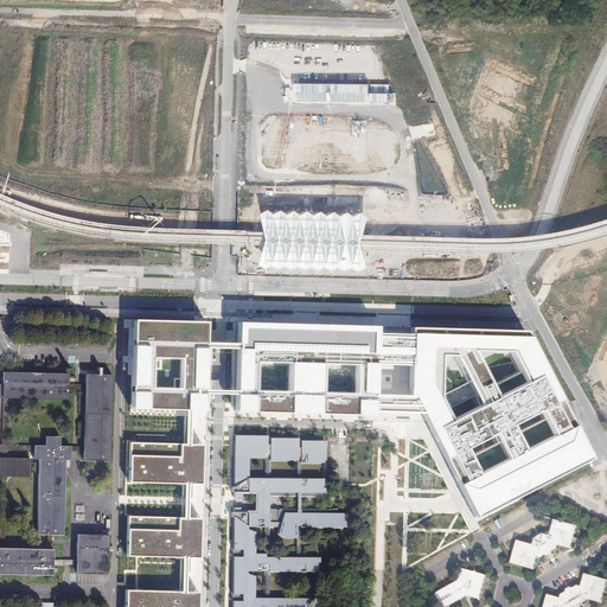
[(327,83),(295,82),(295,91),(299,91),(299,101),(327,101),(327,83)]
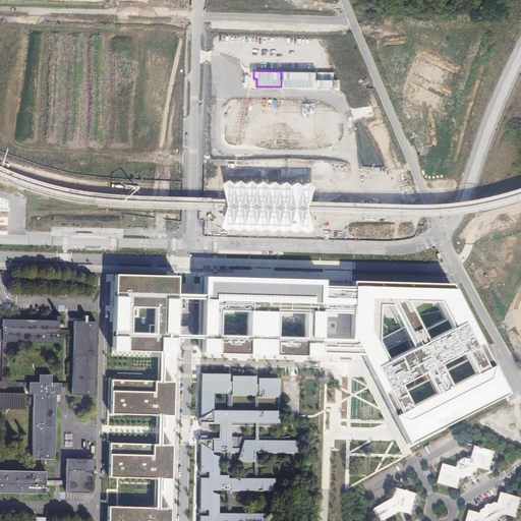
[(313,72),(286,72),(285,87),(313,87),(313,72)]
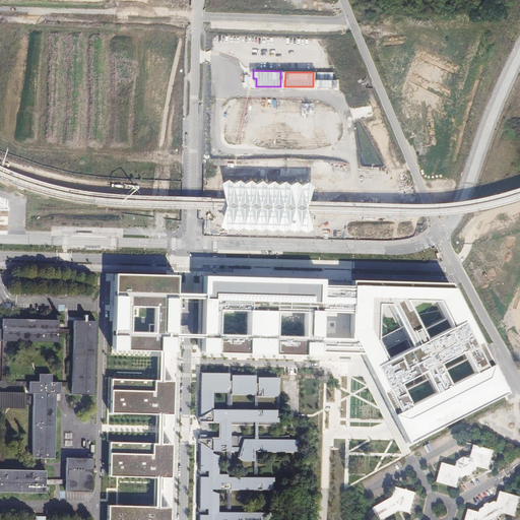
[(334,72),(318,72),(318,87),(334,87),(334,72)]
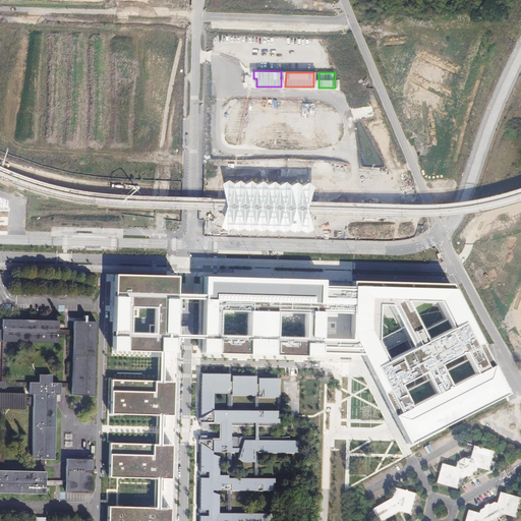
[(314,104),(303,104),(303,116),(314,116),(314,104)]
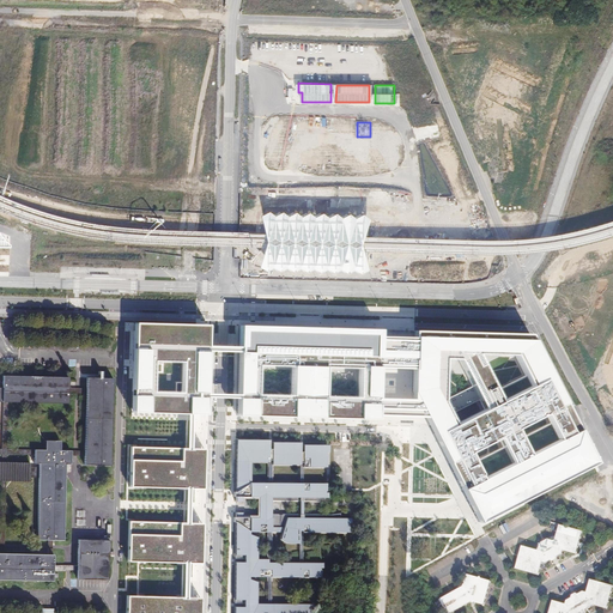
[(274,211),(267,216),(273,241),(266,267),(272,271),(279,267),(286,271),(292,267),(299,272),(305,267),(313,272),(320,268),(326,273),(333,268),(339,273),(346,268),(353,273),(360,269),(366,274),(375,269),(368,243),(376,218),(369,214),(362,217),(354,213),(347,217),(340,213),(334,217),(327,213),(321,217),(314,212),(307,216),(301,212),(295,216),(287,212),(281,216),(274,211)]
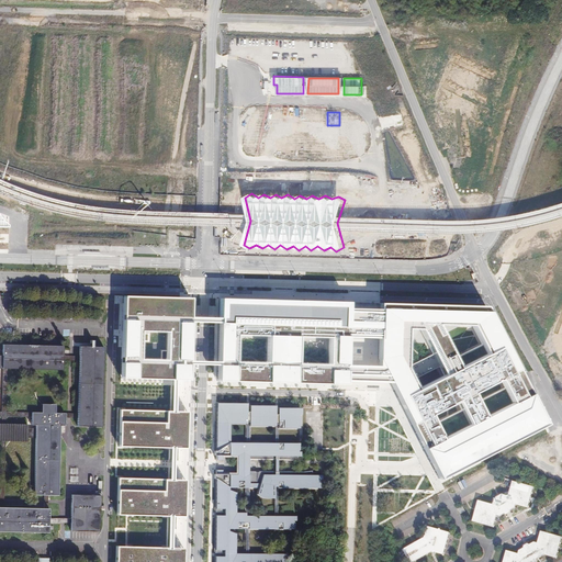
[(191,300),(191,298),(188,298),(123,296),(121,377),(171,379),(177,379),(187,379),(190,379),(190,374),(190,366),(190,362),(191,323),(191,317),(191,300)]
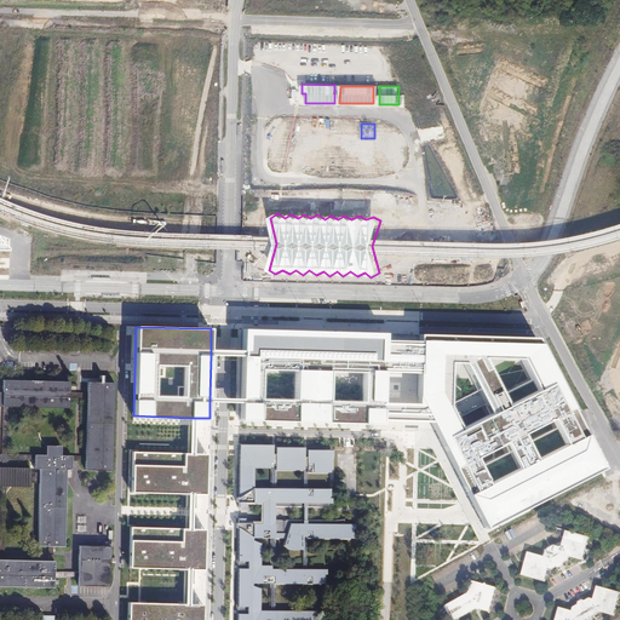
[(386,372),(388,340),(388,333),(316,332),(242,329),(241,351),(241,357),(240,400),(240,403),(240,420),(385,425),(385,422),(386,403),(386,372)]
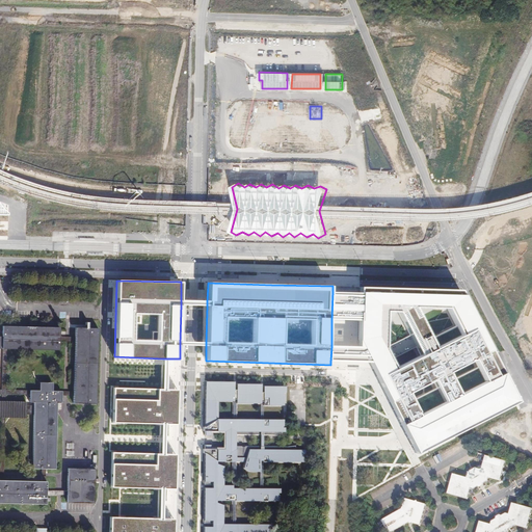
[(360,347),(368,363),(374,374),(403,430),(416,454),(516,401),(459,290),(360,287),(360,293),(358,320),(357,343),(360,347)]
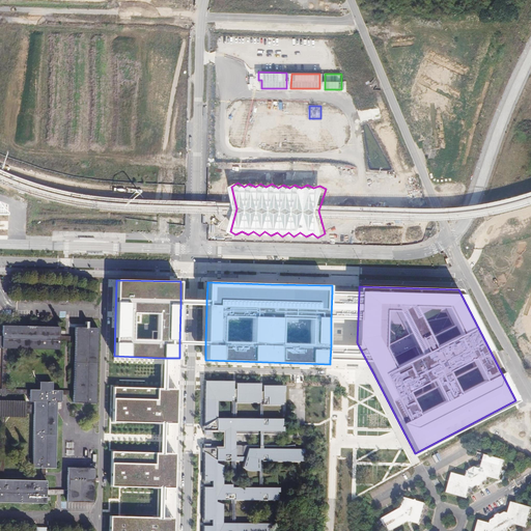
[(331,318),(358,319),(359,292),(332,291),(331,318)]
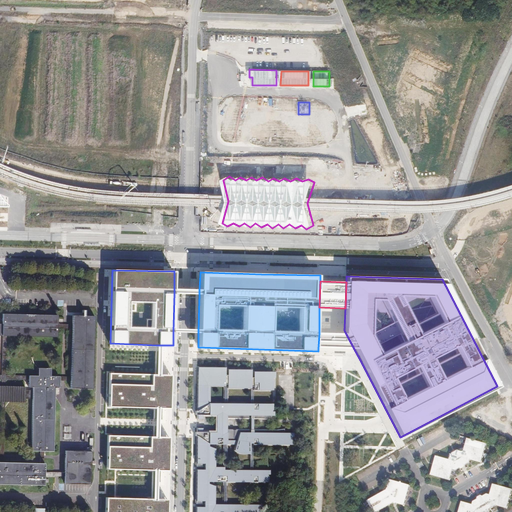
[(58,325),(58,315),(1,314),(1,325),(0,324),(0,336),(1,337),(4,337),(6,337),(57,338),(58,329),(58,325)]
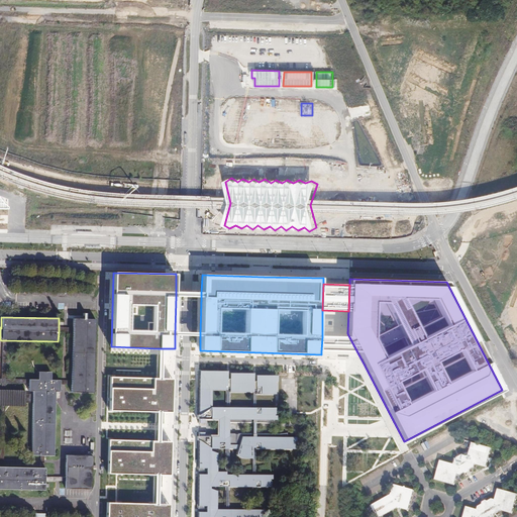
[(95,319),(72,319),(72,328),(72,332),(71,381),(71,385),(71,394),(82,394),(94,394),(95,319)]
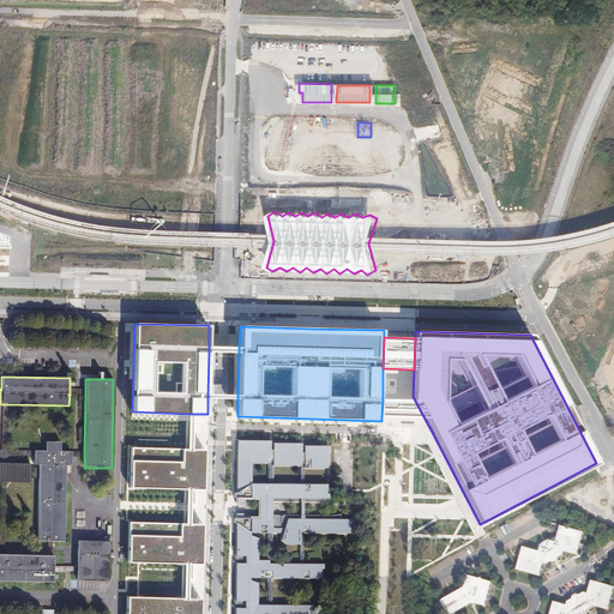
[(425,419),(415,401),(383,399),(381,417),(425,419)]
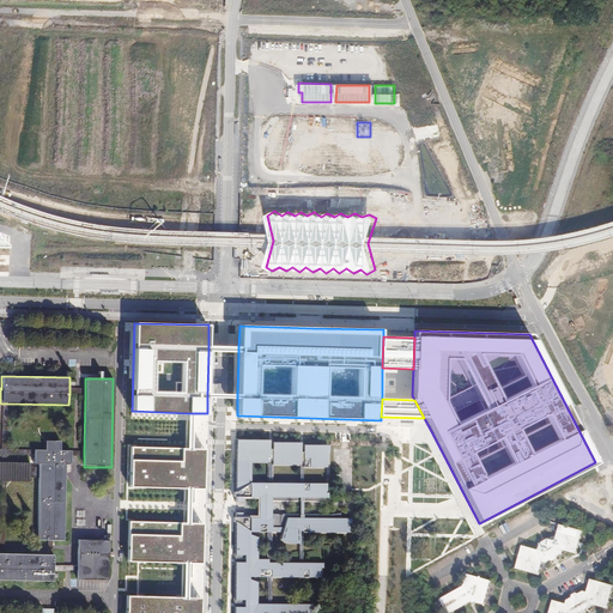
[(5,404),(1,404),(0,450),(0,455),(0,456),(0,463),(4,463),(5,463),(5,456),(34,456),(34,451),(7,450),(7,404),(5,404)]
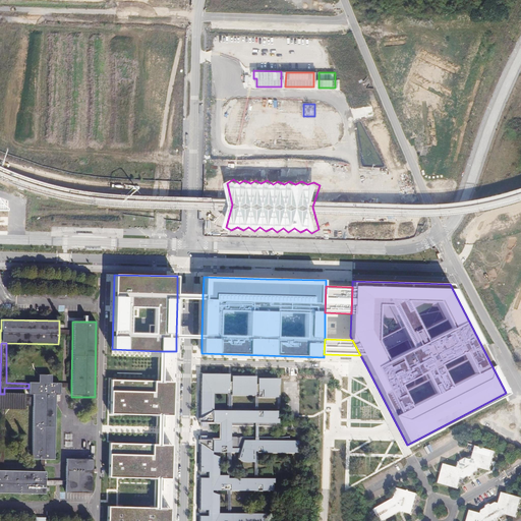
[(198,443),(200,443),(199,474),(208,474),(208,475),(208,476),(199,476),(199,512),(208,512),(208,514),(208,516),(199,516),(199,520),(272,520),(272,519),(274,519),(274,514),(231,514),(231,489),(273,490),(273,482),(274,482),(274,478),(273,478),(256,477),(257,452),(297,452),(297,445),(298,445),(298,440),(289,440),(289,437),(283,437),(257,437),(257,425),(268,425),(274,426),(274,422),(279,422),(279,418),(278,418),(278,410),(257,410),(257,397),(280,397),(280,378),(258,378),(257,384),(256,384),(256,375),(232,375),(232,382),(231,382),(230,382),(230,373),(200,373),(200,417),(198,417),(198,421),(200,421),(200,425),(206,425),(206,421),(220,421),(220,430),(220,439),(206,439),(206,435),(200,435),(200,439),(198,439),(198,443)]
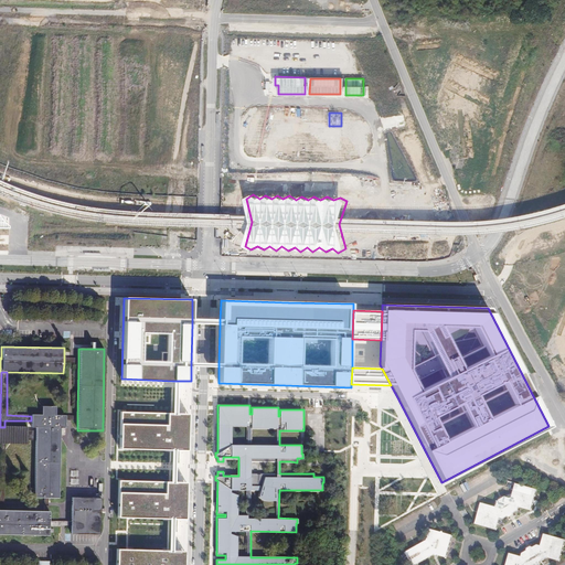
[(57,407),(41,407),(40,416),(31,416),(31,420),(31,428),(36,428),(34,499),(59,500),(60,429),(64,429),(65,420),(65,415),(56,415),(57,407)]
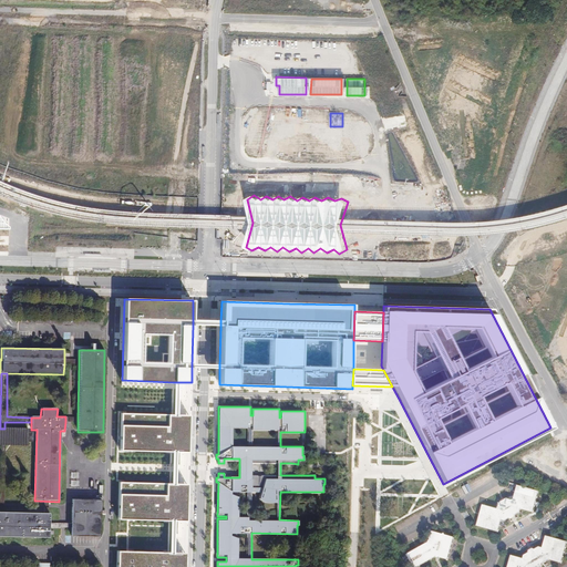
[(328,412),(328,428),(342,428),(342,412),(328,412)]
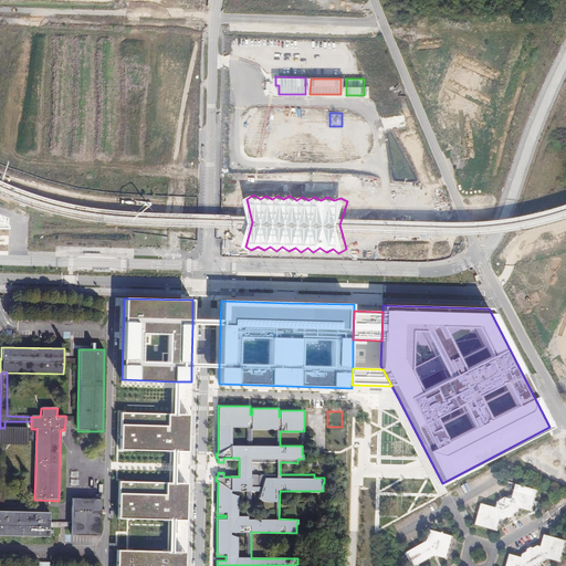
[(173,413),(121,412),(119,449),(171,450),(176,450),(186,451),(190,451),(191,415),(187,415),(177,415),(173,413)]
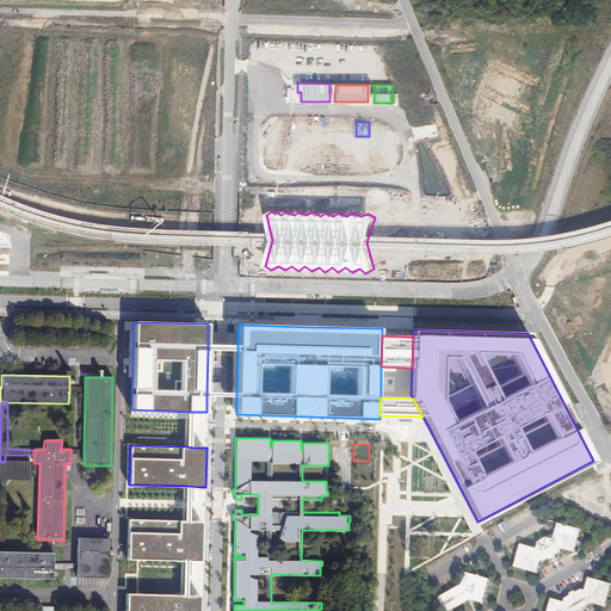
[(0,462),(0,461),(0,480),(2,480),(6,480),(29,481),(30,462),(4,462),(0,462)]
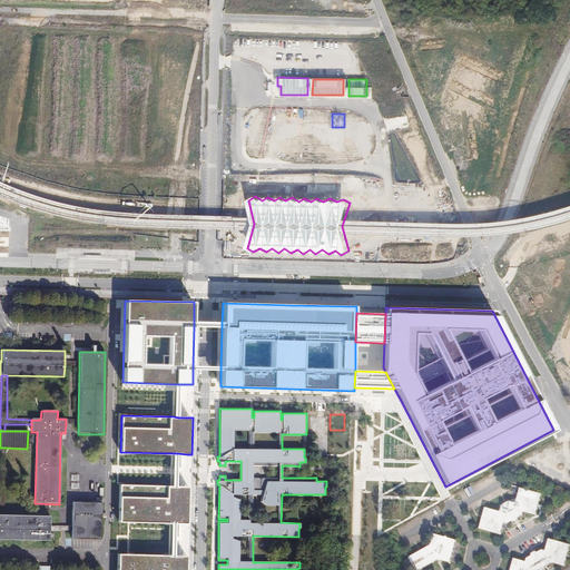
[(186,523),(189,523),(189,487),(186,487),(176,487),(172,487),(119,485),(119,521),(170,522),(175,522),(186,523)]
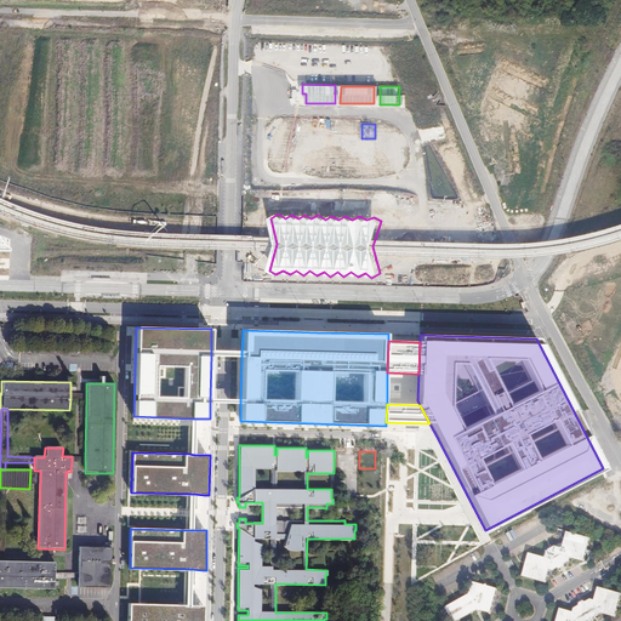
[(520,576),(543,582),(547,570),(552,571),(559,567),(568,563),(569,558),(582,562),(587,537),(564,533),(559,548),(554,547),(545,552),(542,558),(527,553),(520,576)]
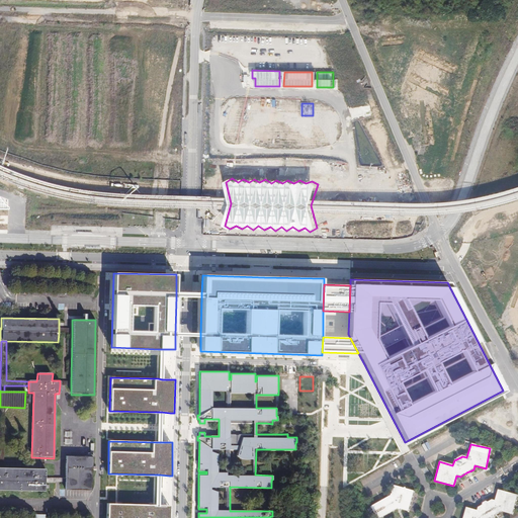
[(66,456),(65,492),(91,493),(92,456),(66,456)]
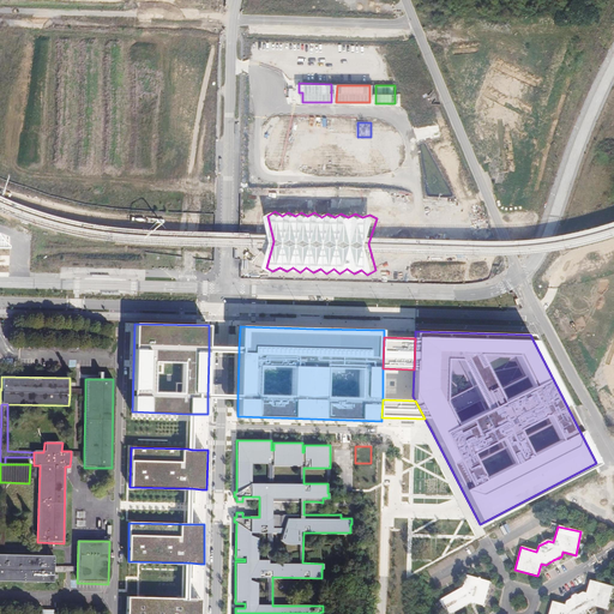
[(0,583),(52,584),(53,557),(4,555),(0,555),(0,583)]
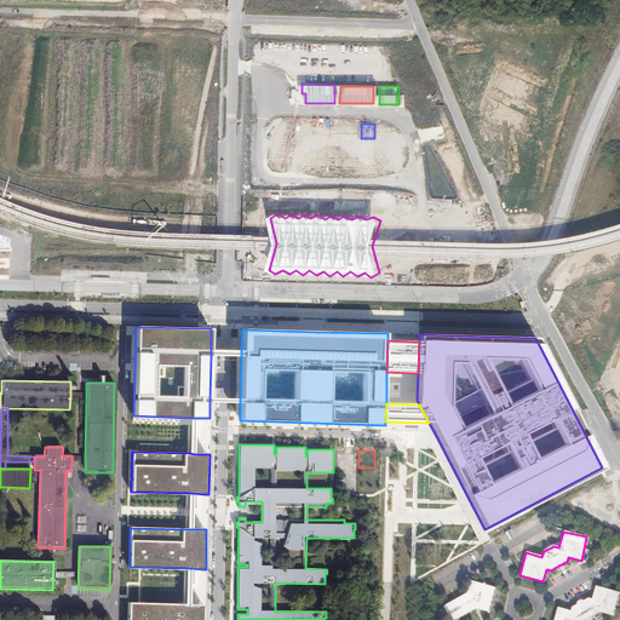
[(487,612),(493,589),(470,583),(466,591),(468,593),(464,595),(443,608),(449,619),(454,619),(466,614),(476,609),(487,612)]
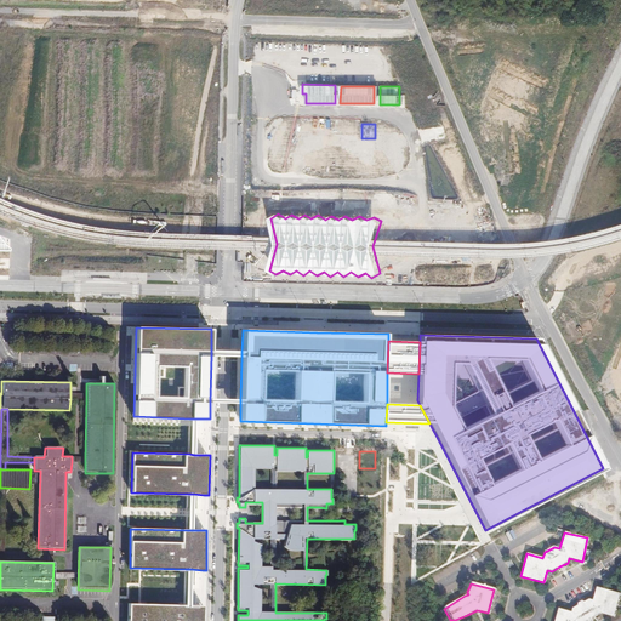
[(573,613),(558,609),(554,620),(592,620),(593,620),(602,615),(614,619),(620,594),(597,588),(593,602),(590,600),(585,604),(582,603),(577,604),(577,608),(573,610),(573,613)]
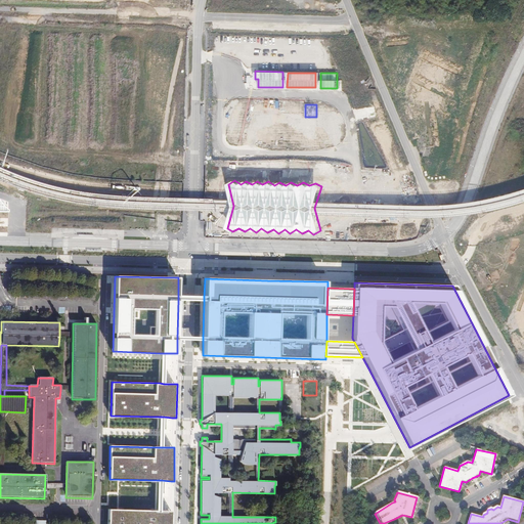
[(156,511),(108,510),(107,523),(172,523),(173,512),(170,511),(160,511),(156,511)]
